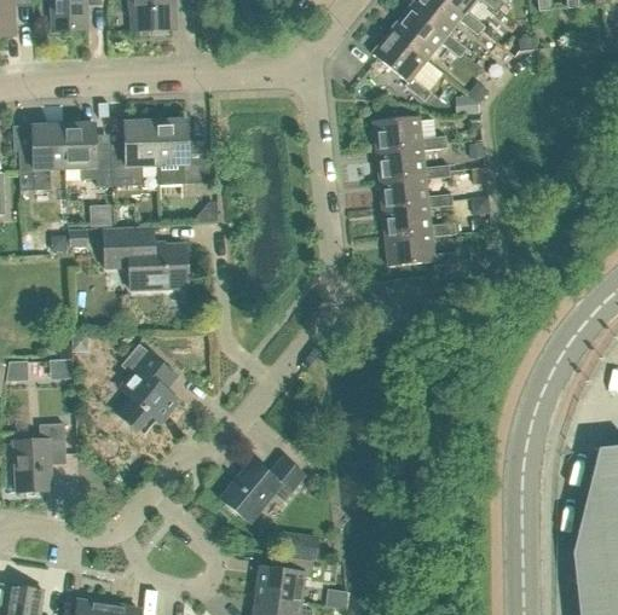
[(0,0),(0,35),(16,35),(13,0),(0,0)]
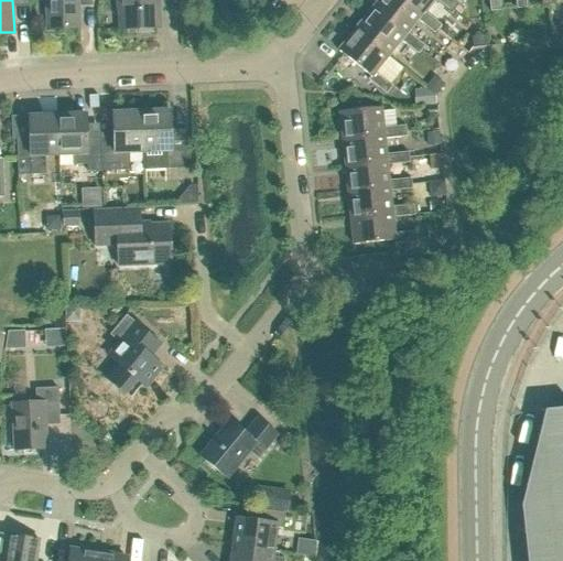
[(45,0),(47,29),(80,27),(79,0),(45,0)]
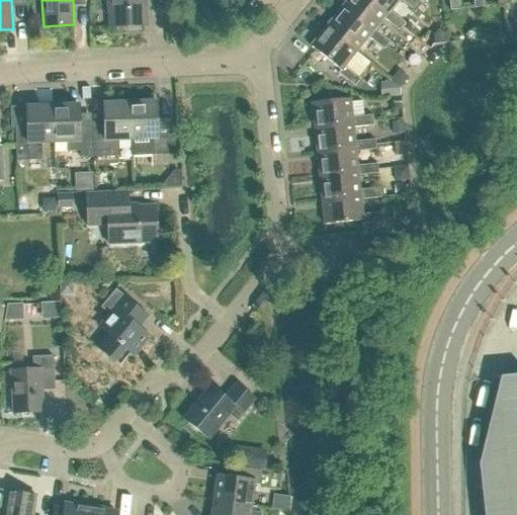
[(145,24),(143,0),(108,0),(109,8),(113,8),(114,25),(145,24)]
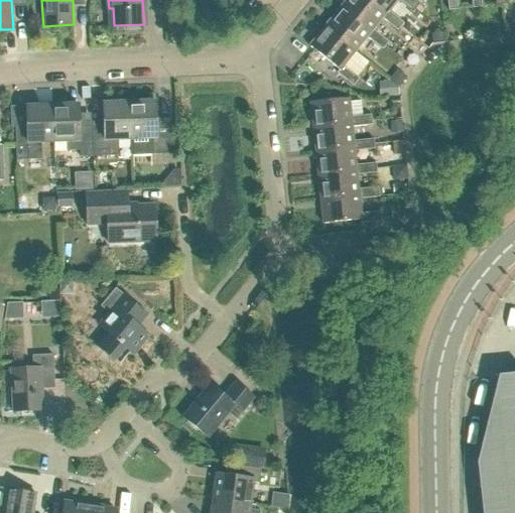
[(405,21),(389,8),(387,11),(372,0),(346,0),(342,6),(372,30),(374,27),(383,16),(399,28),(405,21)]
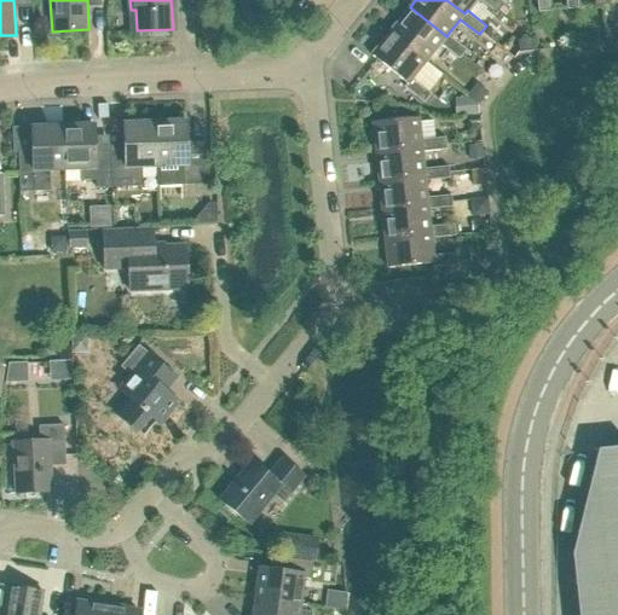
[(504,3),(501,0),(446,0),(465,13),(467,10),(475,0),(483,0),(497,12),(504,3)]
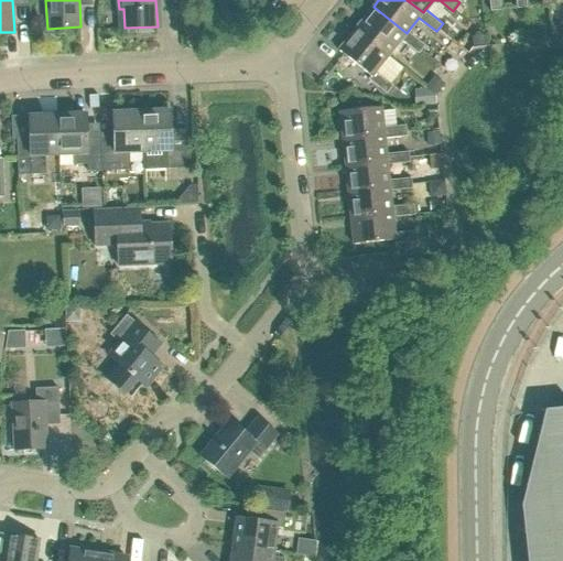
[(490,0),(491,9),(502,8),(501,0),(490,0)]
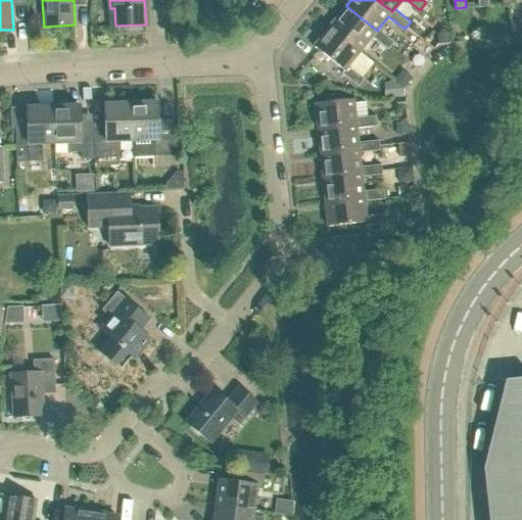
[(395,40),(379,28),(377,31),(346,6),(331,25),(362,50),(373,36),(389,48),(395,40)]
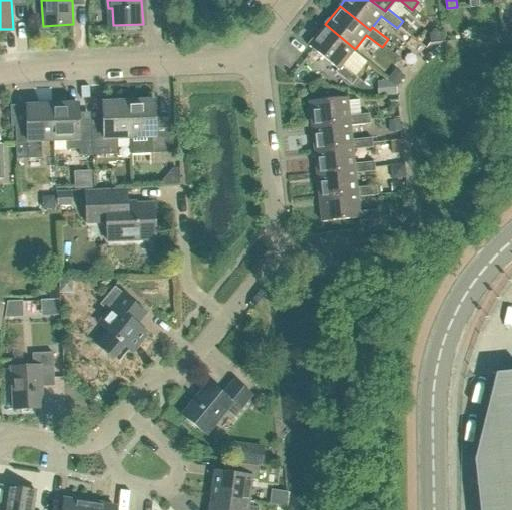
[(343,63),(355,49),(325,24),(310,43),(339,67),(337,70),(353,83),(359,76),(343,63)]
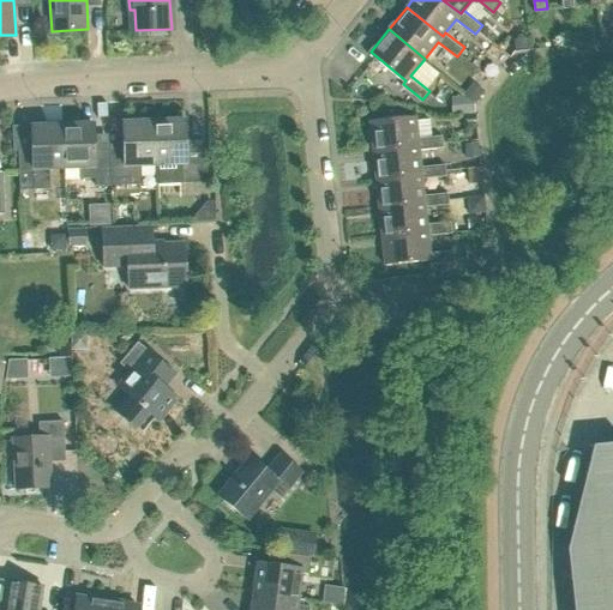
[(520,31),(514,37),(515,48),(520,48),(523,47),(528,47),(527,37),(520,31)]
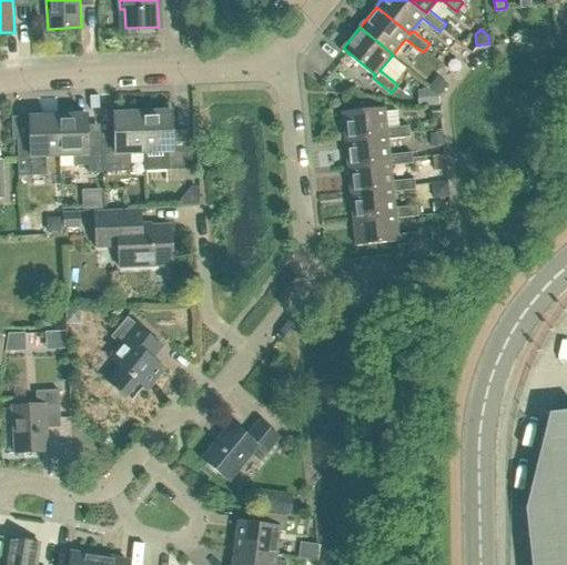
[(452,56),(444,64),(455,74),(464,66),(452,56)]
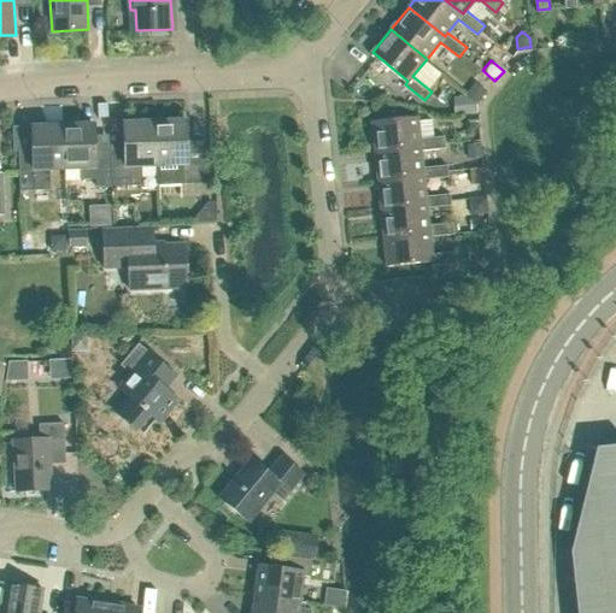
[(494,81),(482,70),(473,82),(485,93),(494,81)]
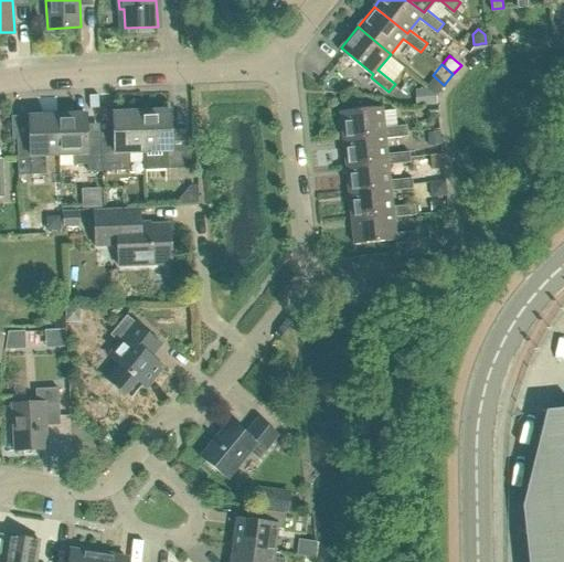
[(416,103),(437,102),(436,92),(429,87),(415,88),(416,103)]
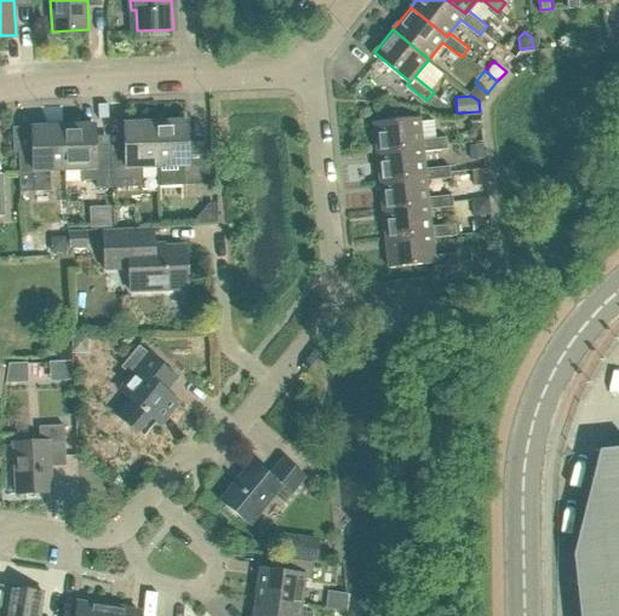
[(374,120),(377,149),(423,145),(424,150),(448,148),(447,136),(436,137),(435,119),(422,120),(420,116),(374,120)]
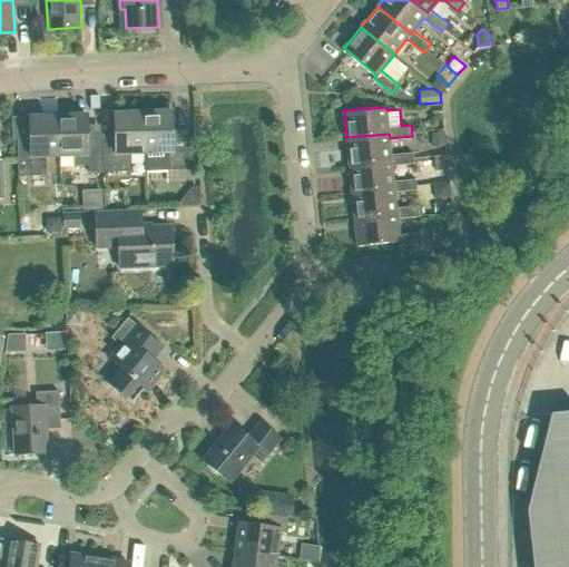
[(144,111),(146,153),(146,170),(189,168),(187,138),(174,138),(173,110),(144,111)]
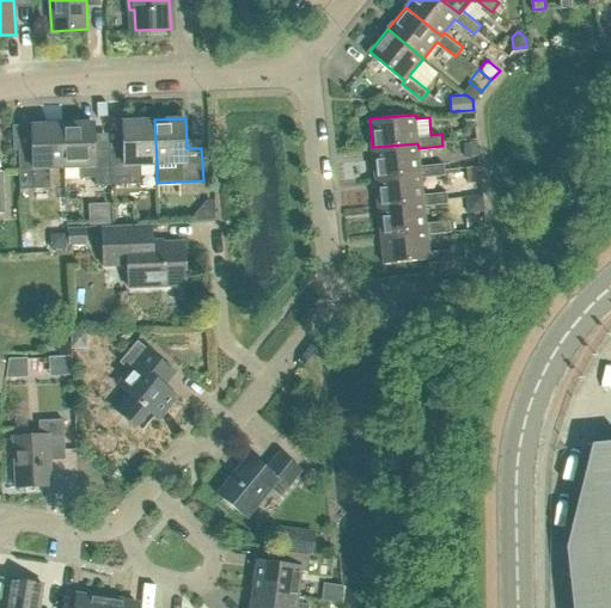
[(140,164),(157,164),(154,120),(123,121),(124,151),(110,151),(110,152),(111,174),(110,174),(110,183),(141,182),(140,164)]
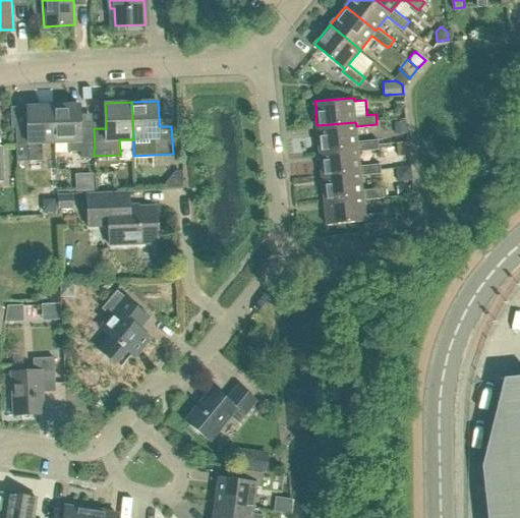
[(94,129),(94,128),(94,124),(81,124),(80,104),(54,105),(56,141),(67,140),(67,150),(80,149),(80,157),(94,156),(94,149),(95,149),(94,129)]
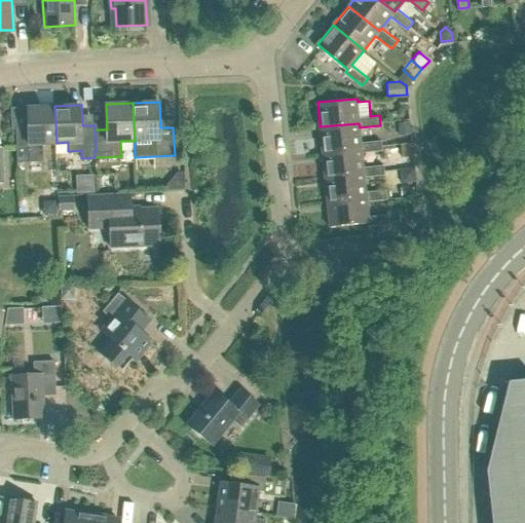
[(54,106),(28,107),(28,128),(16,128),(17,161),(43,160),(42,143),(57,143),(54,106)]
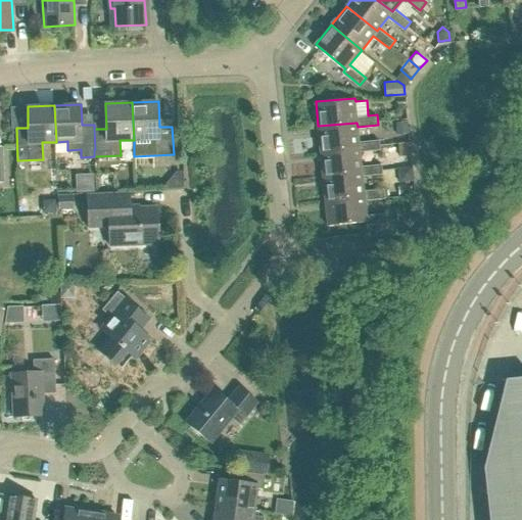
[(408,120),(396,121),(398,133),(409,132),(408,120)]
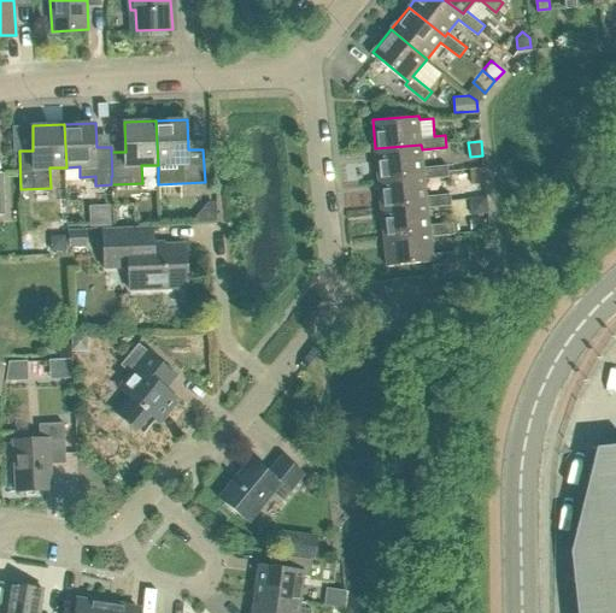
[(424,174),(424,178),(449,176),(447,164),(423,166),(422,149),(421,145),(375,148),(377,177),(424,174)]
